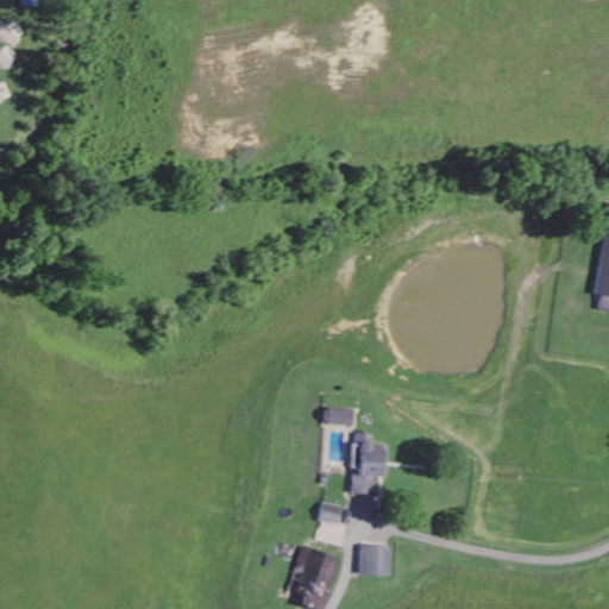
[(601,311),(608,311),(608,220),(598,296),(603,296),(601,311)]
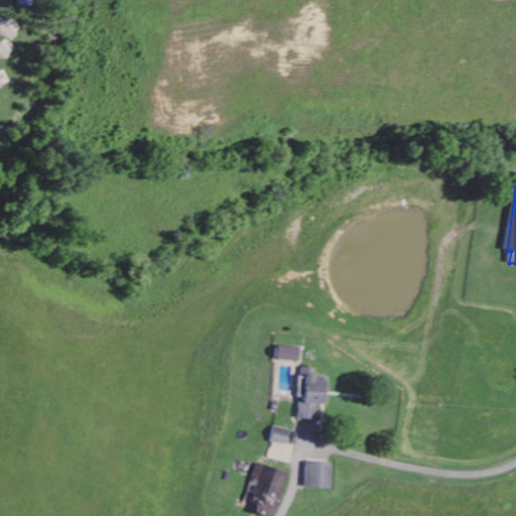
[(298,348),(277,347),(276,360),(298,362),(298,348)]
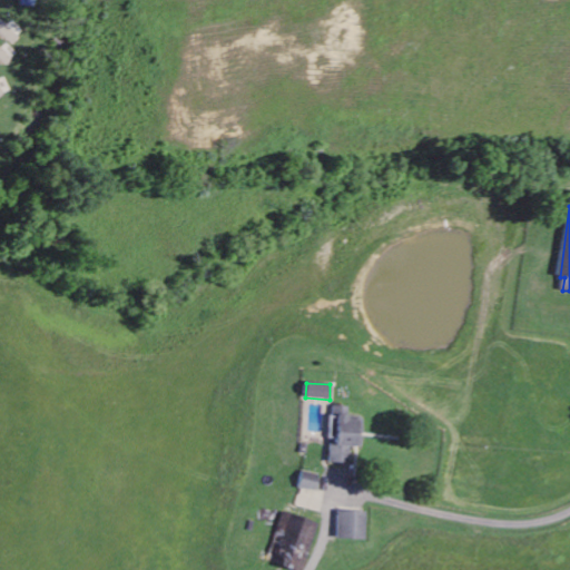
[(362,420),(347,420),(347,406),(330,406),(330,441),(328,441),(328,463),(350,464),(350,448),(362,448),(362,420)]
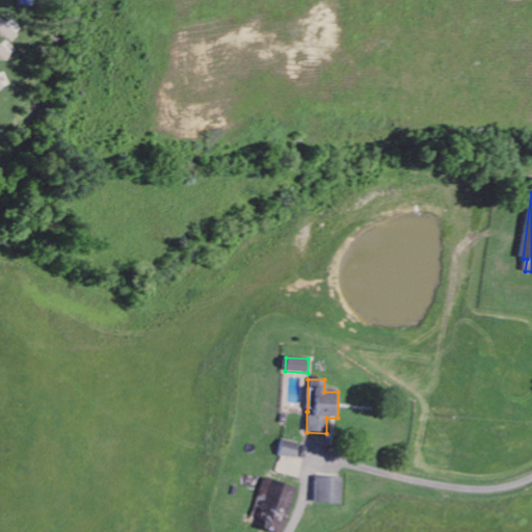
[(295,458),(297,442),(282,441),(280,456),(295,458)]
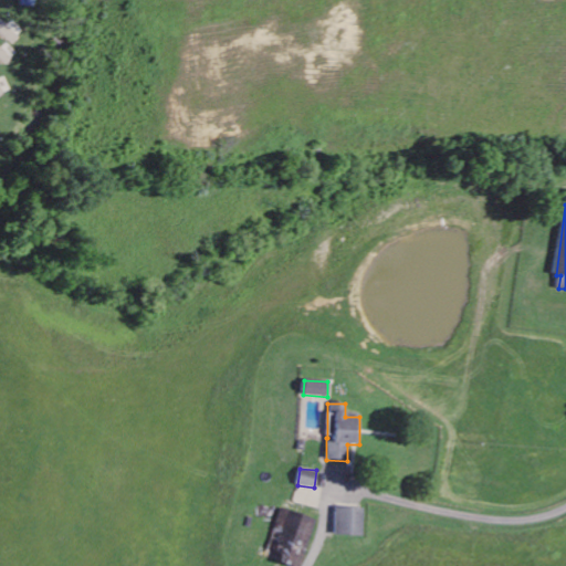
[(363,509),(335,507),(335,535),(363,536),(363,509)]
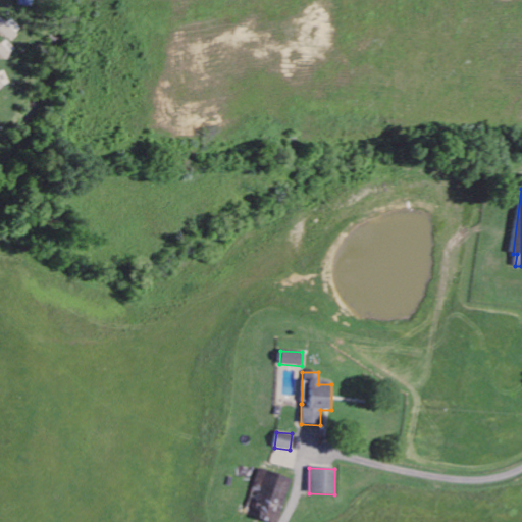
[(246,517),(267,521),(279,521),(292,478),(257,469),(246,517)]
